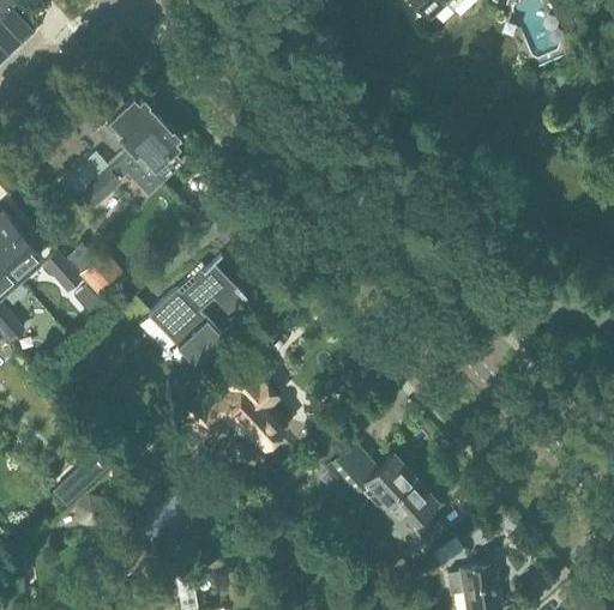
[(0,0),(0,65),(35,34),(11,6),(16,1),(14,0),(0,0)]
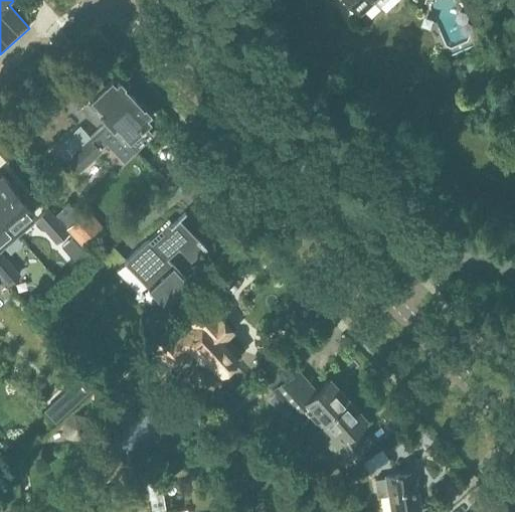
[(346,0),(361,16),(375,3),(380,8),(388,0),(346,0)]
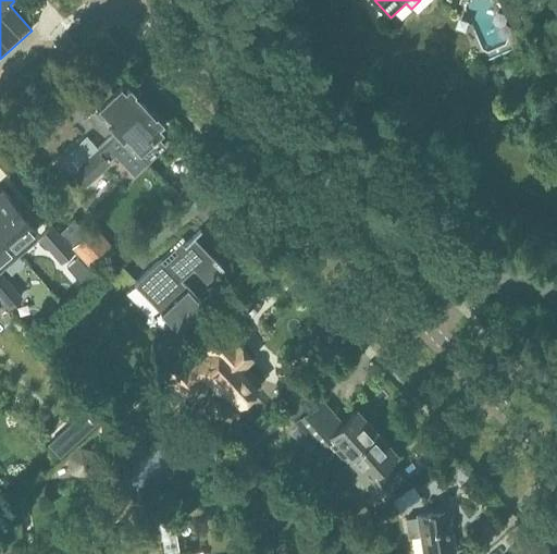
[(98,112),(88,121),(98,132),(104,125),(114,137),(145,108),(125,87),(108,102),(102,97),(95,103),(93,106),(98,112)]
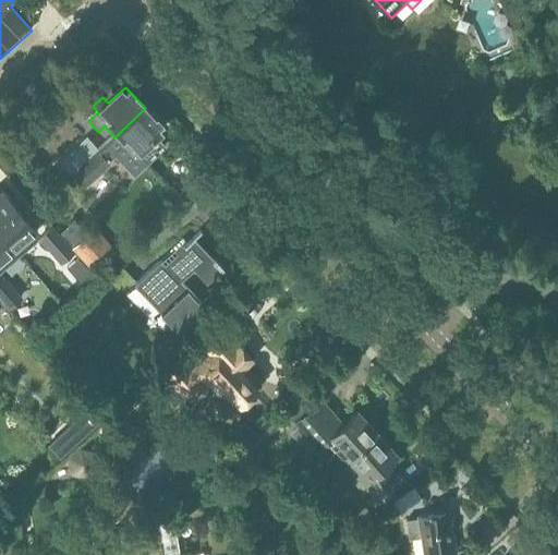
[(114,137),(72,175),(85,189),(111,165),(109,163),(116,157),(134,177),(166,148),(157,137),(166,130),(145,108),(114,137)]
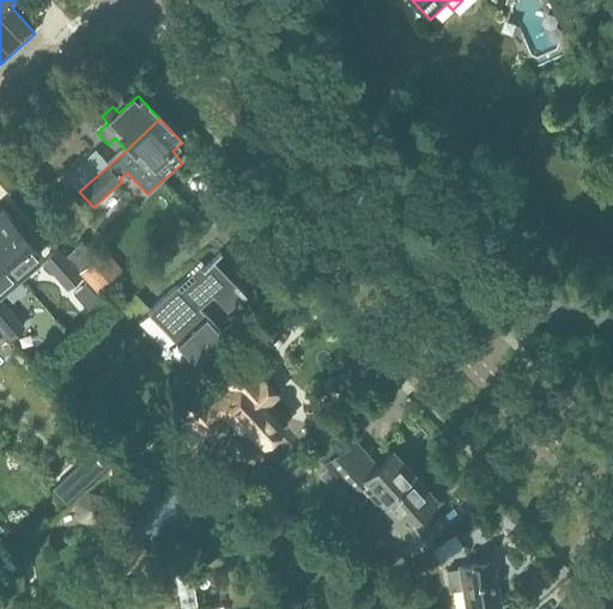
[(97,154),(68,180),(79,192),(108,166),(97,154)]
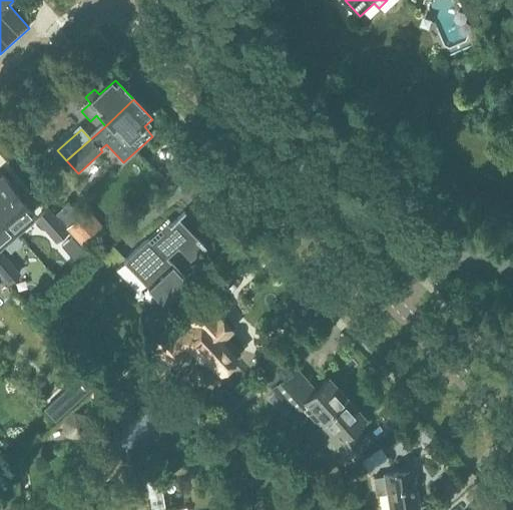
[(0,216),(14,232),(34,214),(2,177),(0,178),(0,216)]
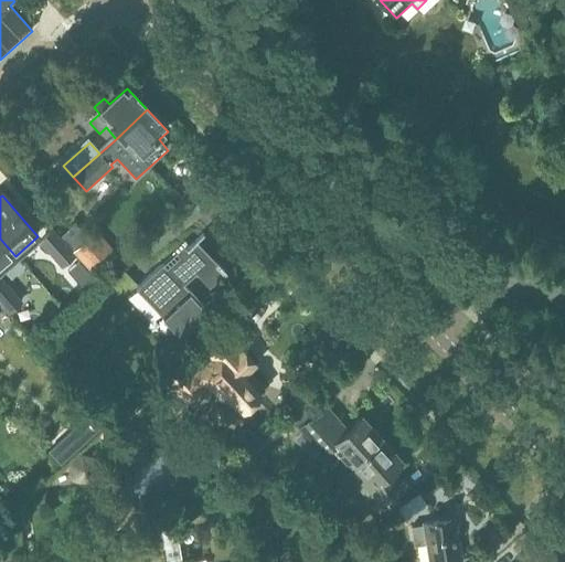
[(53,231),(39,244),(62,271),(63,269),(76,258),(53,231)]
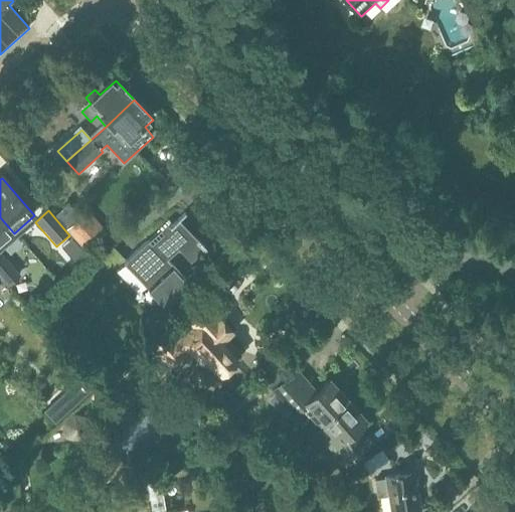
[(106,233),(88,212),(66,230),(84,251),(106,233)]
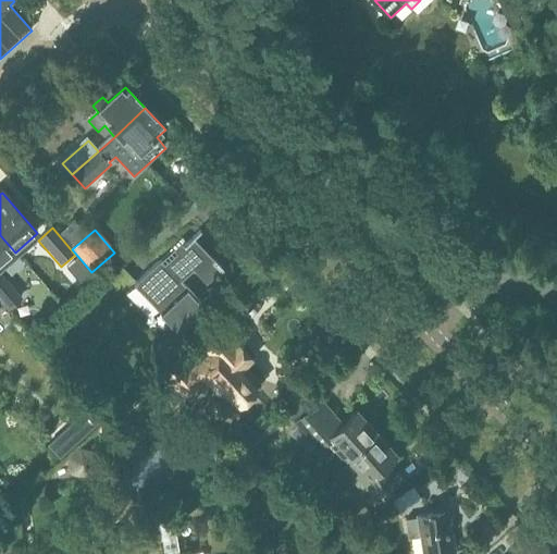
[(0,266),(15,253),(0,235),(0,266)]
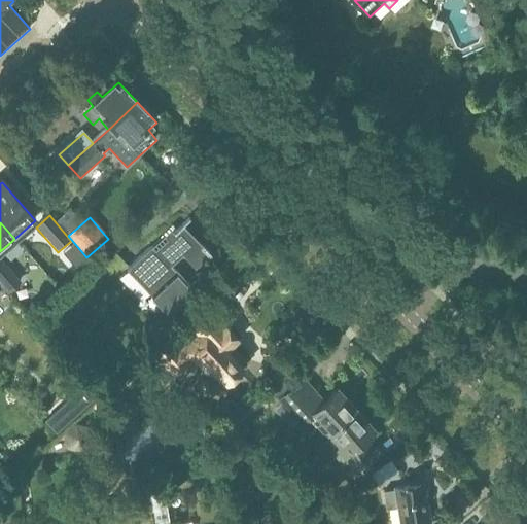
[(171,231),(127,271),(168,314),(191,291),(171,269),(183,256),(196,271),(210,257),(183,228),(175,236),(171,231)]
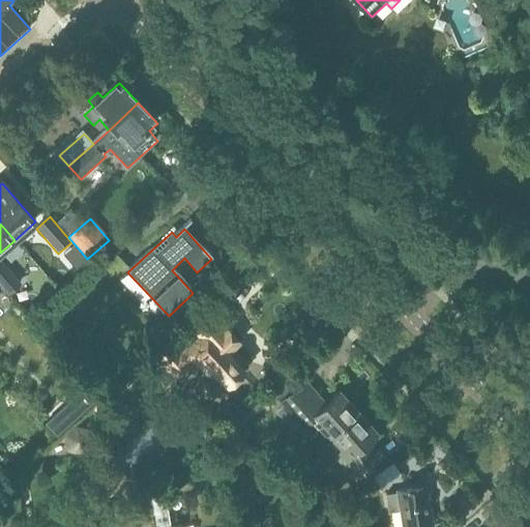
[(0,285),(8,295),(19,286),(0,263),(0,285)]
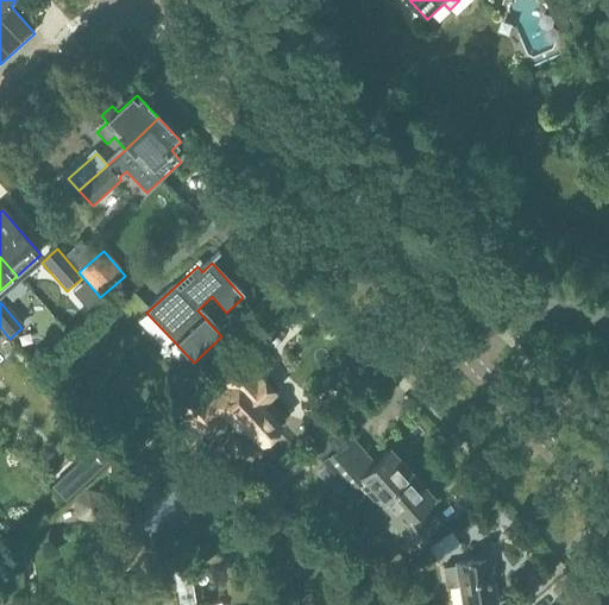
[(255,382),(242,367),(224,384),(225,385),(224,386),(226,389),(205,408),(201,403),(199,405),(190,396),(176,409),(196,432),(195,434),(198,436),(221,414),(251,447),(256,442),(259,447),(264,443),(265,445),(277,434),(276,433),(278,430),(276,427),(283,422),(265,402),(272,396),(257,379),(255,382)]
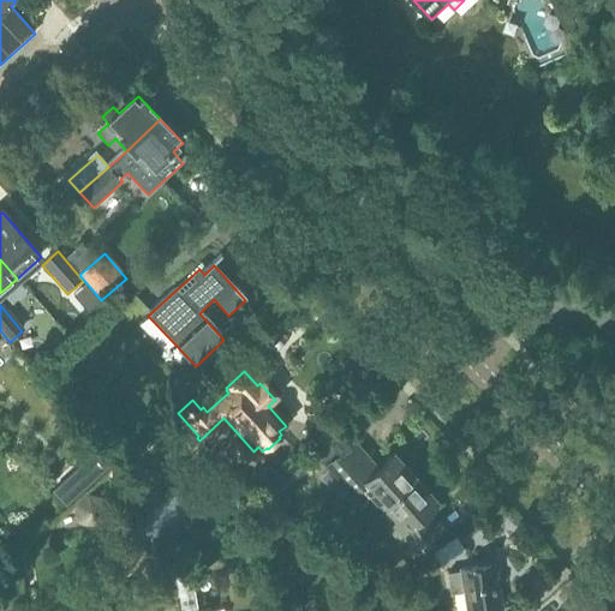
[(351,497),(360,489),(369,498),(372,496),(383,508),(415,478),(395,456),(382,467),(375,466),(363,453),(359,456),(340,435),(316,456),(332,474),(329,478),(329,481),(329,485),(335,491),(339,492),(342,492),(346,491),(351,497)]
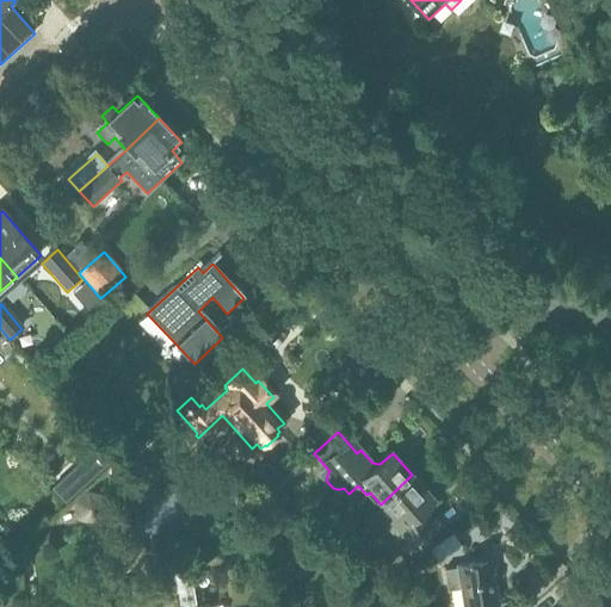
[(272,495),(306,464),(292,451),(272,470),(266,463),(253,475),(272,495)]
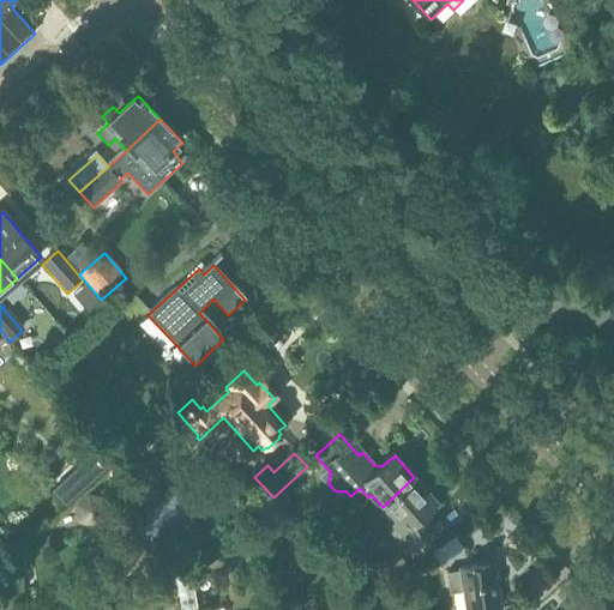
[(414,477),(383,507),(393,520),(390,523),(415,551),(440,529),(425,512),(435,502),(414,477)]
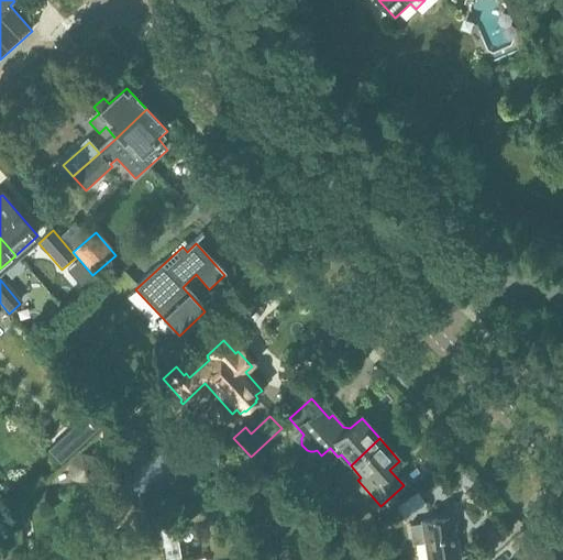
[(80,453),(67,464),(70,481),(87,486),(98,476),(95,459),(80,453)]
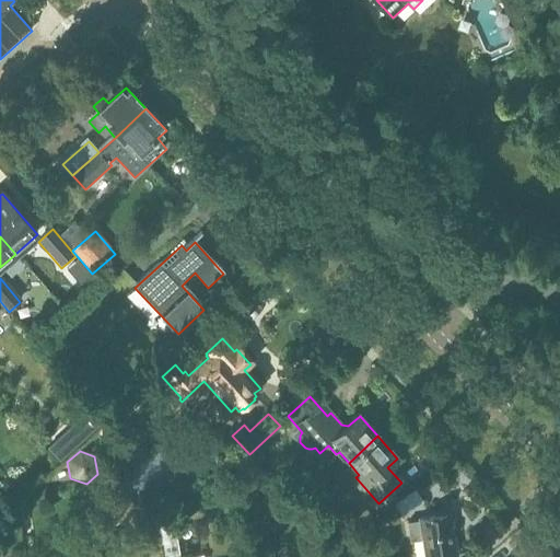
[(413,491),(405,497),(413,509),(422,502),(413,491)]
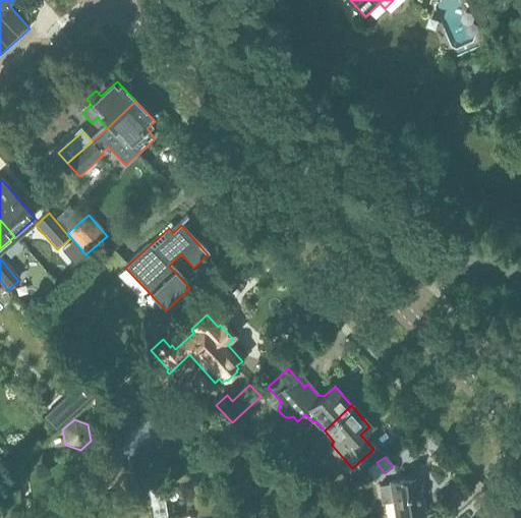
[(111,466),(107,466),(97,476),(96,480),(104,488),(109,487),(118,478),(119,474),(111,466)]
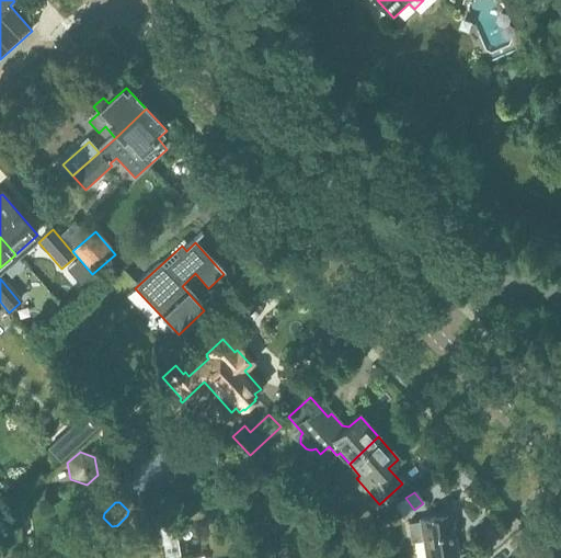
[(457,557),(453,534),(455,534),(453,522),(450,522),(450,520),(422,525),(422,526),(410,528),(413,547),(425,545),(427,557),(457,557)]
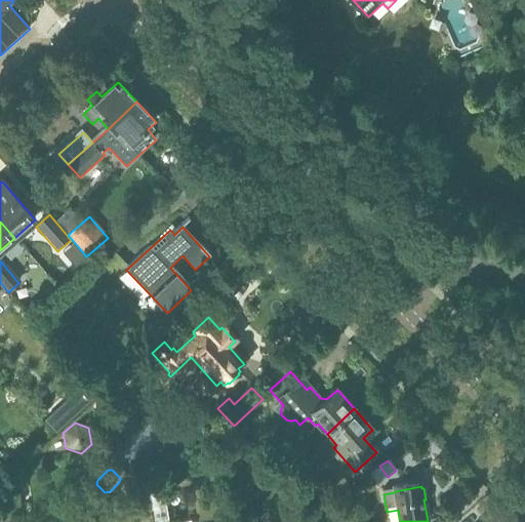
[(350,494),(358,503),(364,496),(356,488),(350,494)]
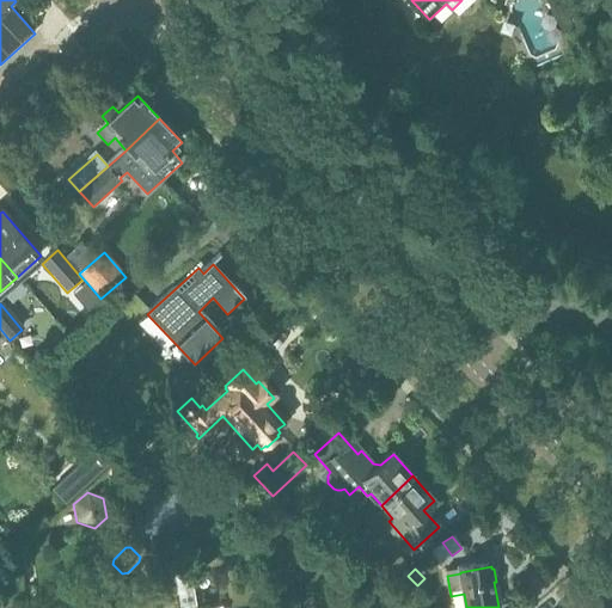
[(196,607),(191,572),(176,575),(181,607),(196,607)]
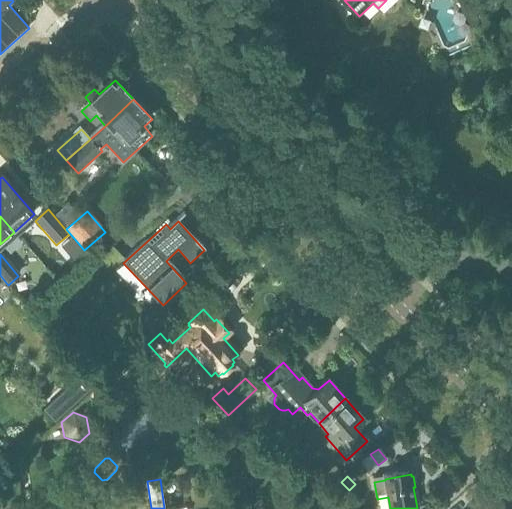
[(331,489),(321,499),(331,508),(335,508),(342,500),(331,489)]
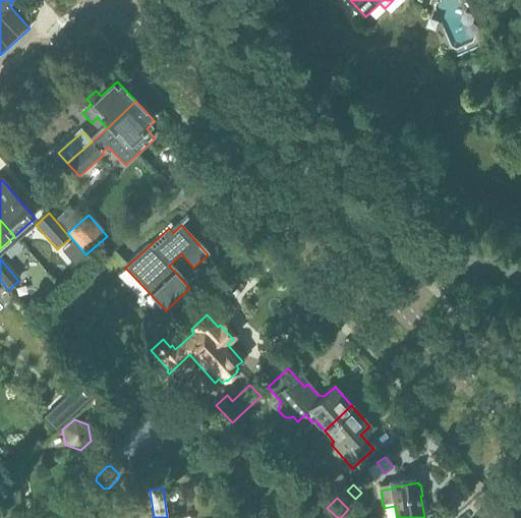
[(235,511),(236,517),(250,517),(249,509),(235,511)]
